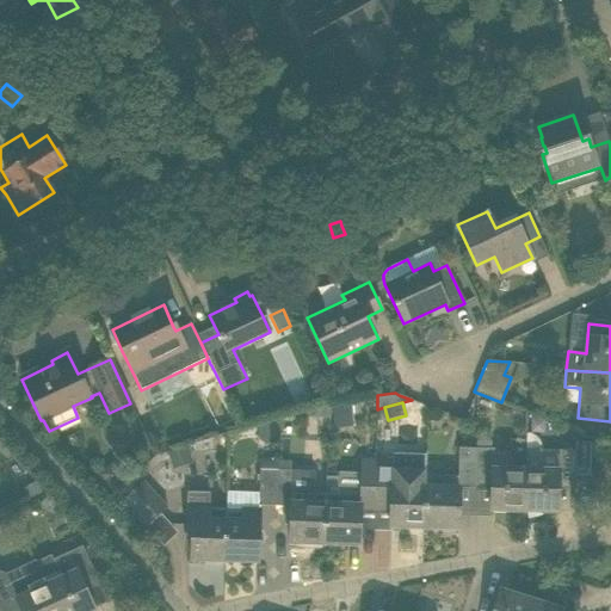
[(277,419),(258,425),(258,438),(264,444),(277,444),(277,419)]
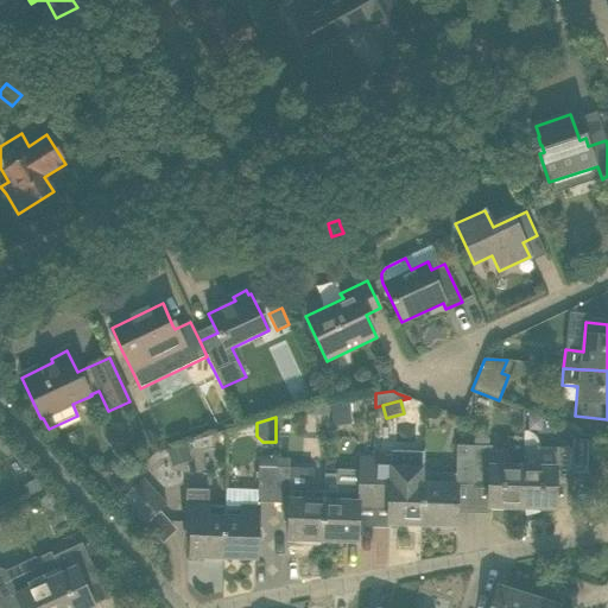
[(524,448),(521,510),(524,510),(527,517),(539,513),(539,510),(555,511),(556,488),(556,485),(570,485),(570,488),(571,488),(572,474),(587,474),(588,441),(574,441),(572,449),(549,448),(538,448),(538,443),(536,439),(533,436),(529,432),(524,432),(524,448)]
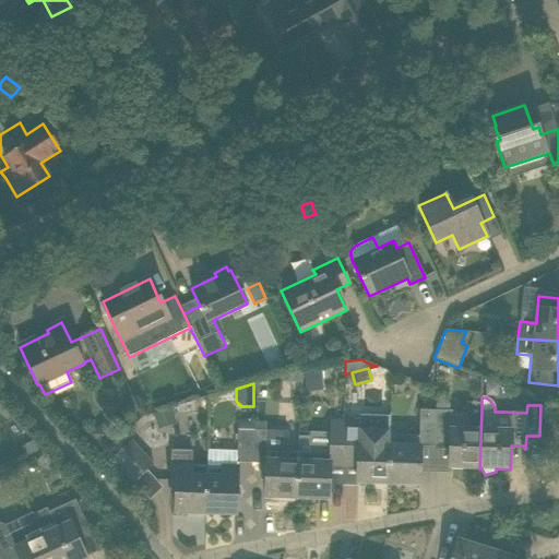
[(418,436),(389,435),(389,448),(388,484),(418,485),(419,447),(435,448),(436,409),(419,409),(418,436)]
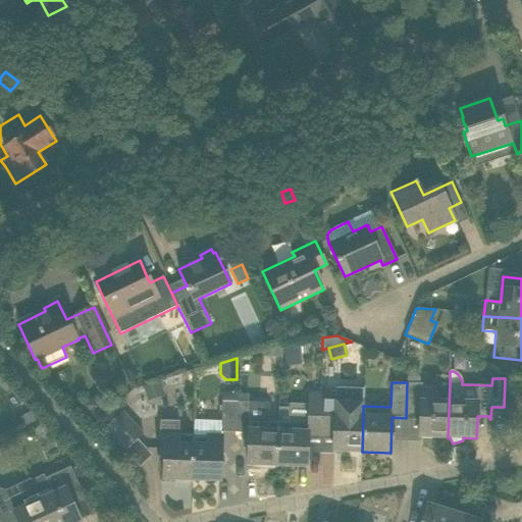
[(422,383),(407,382),(406,418),(420,418),(419,436),(448,437),(450,384),(435,383),(434,399),(421,399),(422,383)]
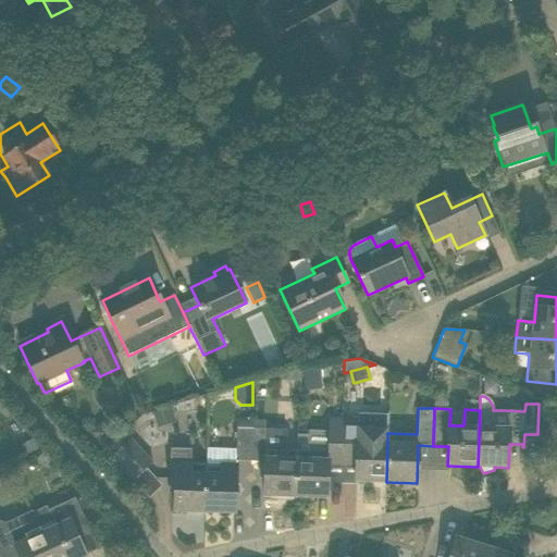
[(359,419),(344,419),(342,466),(357,466),(356,481),(386,482),(387,446),(387,433),(388,415),(359,413),(359,419)]
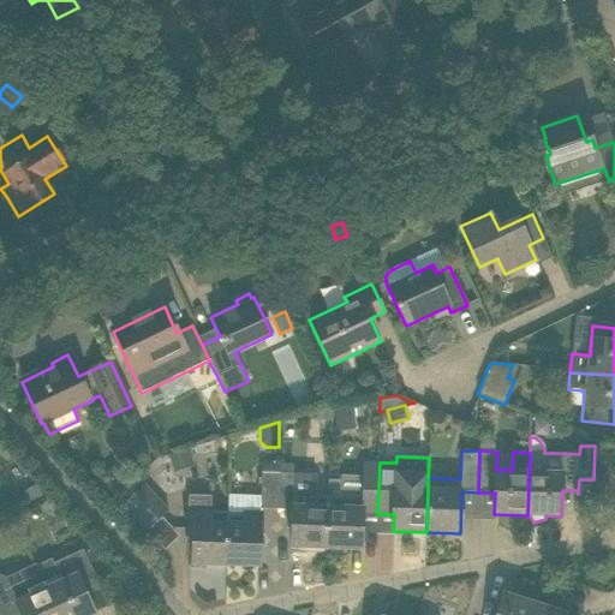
[(377,514),(380,463),(363,461),(362,471),(357,471),(357,482),(346,482),(346,471),(333,470),(332,499),(328,499),(327,525),(326,548),(362,549),(363,513),(377,514)]
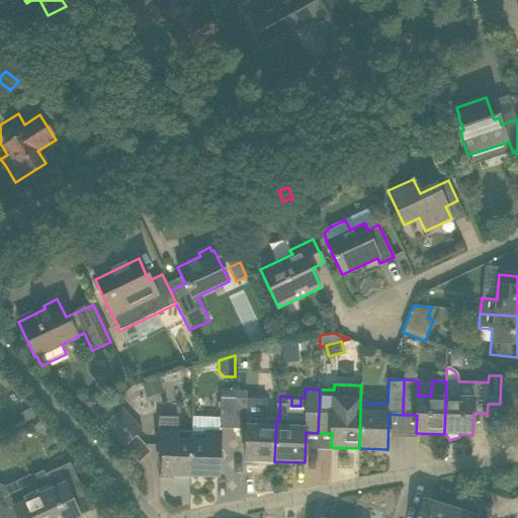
[(105,404),(94,393),(83,403),(94,415),(105,404)]
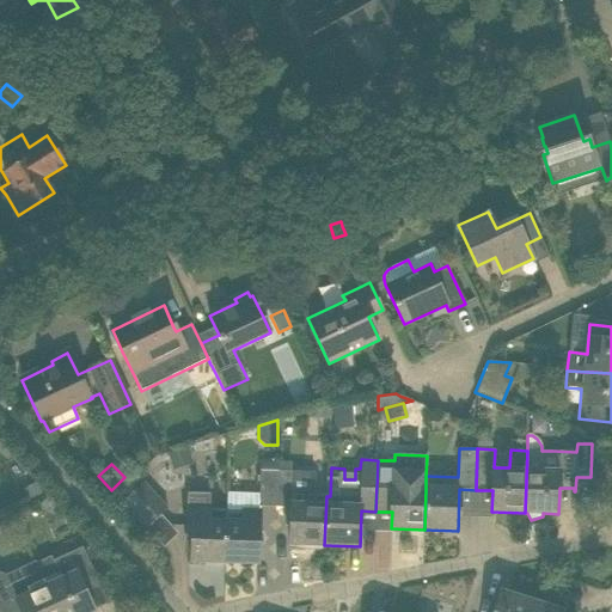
[(258,507),(277,507),(279,471),(259,470),(258,507)]
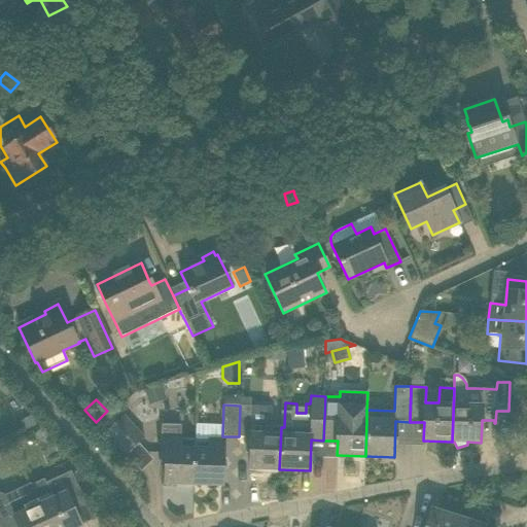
[(249,468),(279,469),(280,450),(281,427),(271,427),(271,420),(252,414),(253,406),(240,406),(239,436),(250,437),(249,468)]
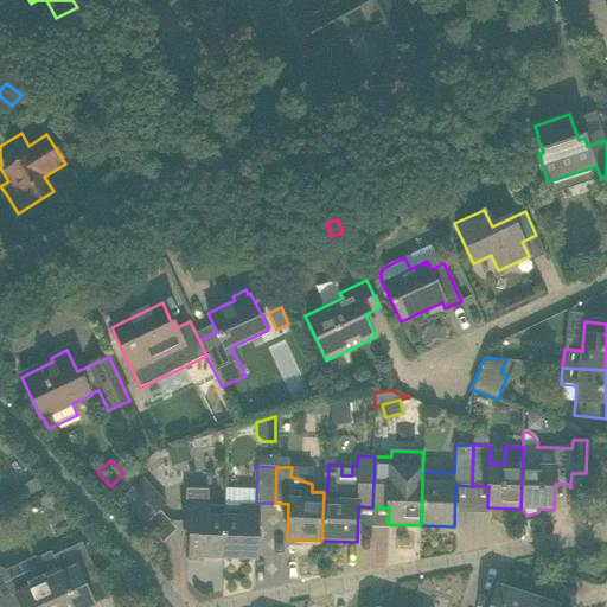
[(36,478),(24,485),(30,496),(42,490),(36,478)]
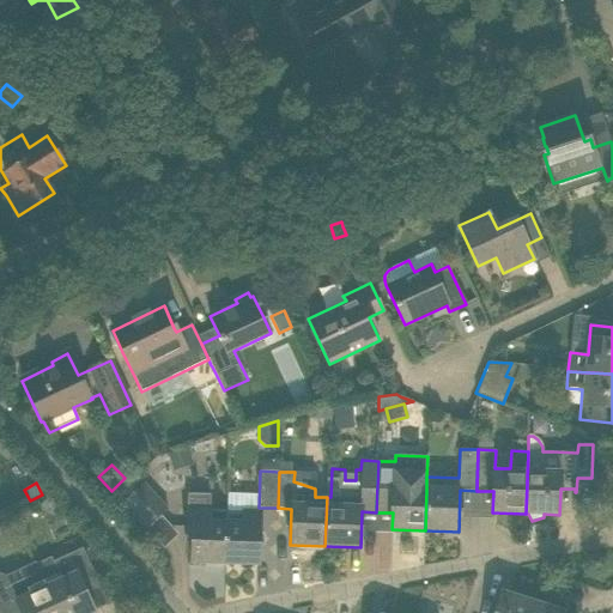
[(122,504),(146,530),(168,510),(143,484),(122,504)]
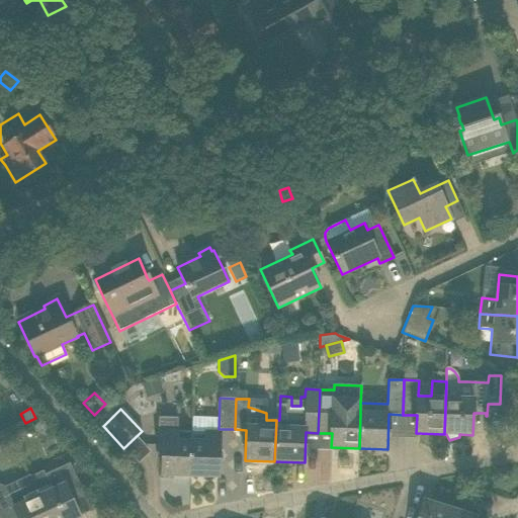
[(162,476),(190,478),(191,431),(179,431),(179,429),(178,429),(178,418),(158,417),(158,431),(165,432),(162,476)]
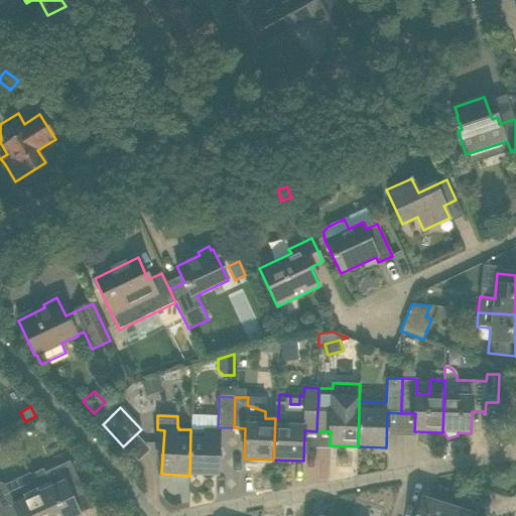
[(190,429),(189,476),(216,477),(219,429),(204,428),(204,430),(190,429)]
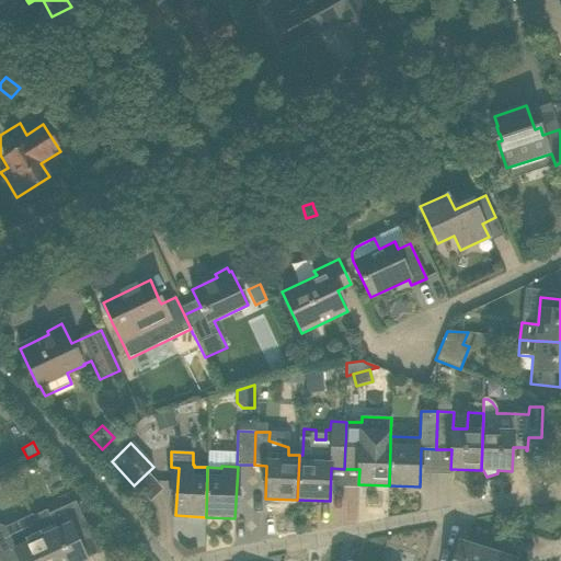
[(137,482),(144,495),(160,487),(153,473),(137,482)]
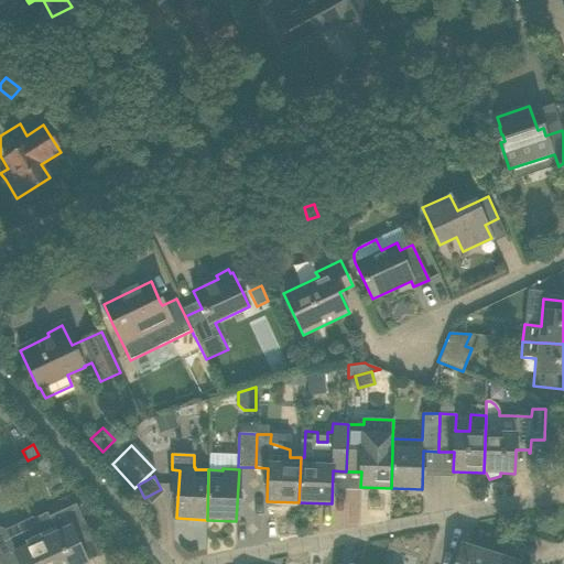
[(56,533),(43,540),(42,540),(53,563),(84,563),(87,563),(77,541),(90,534),(76,505),(49,517),(56,533)]
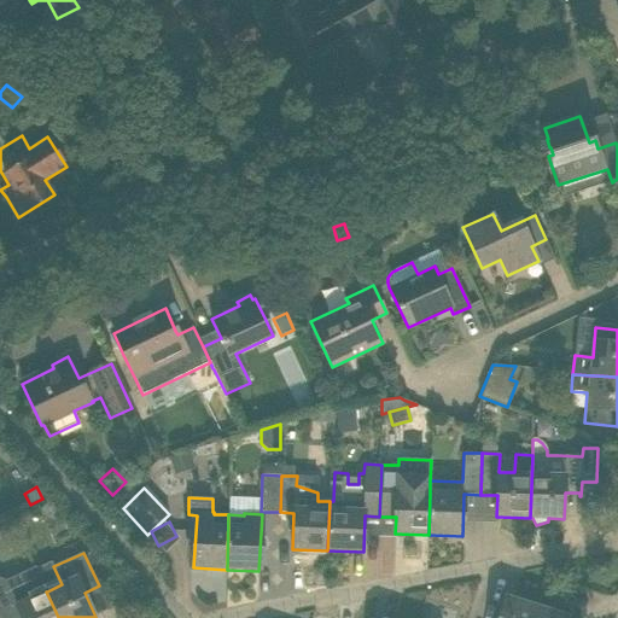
[(0,577),(0,608),(4,617),(58,617),(46,592),(47,592),(36,566),(6,581),(0,577)]
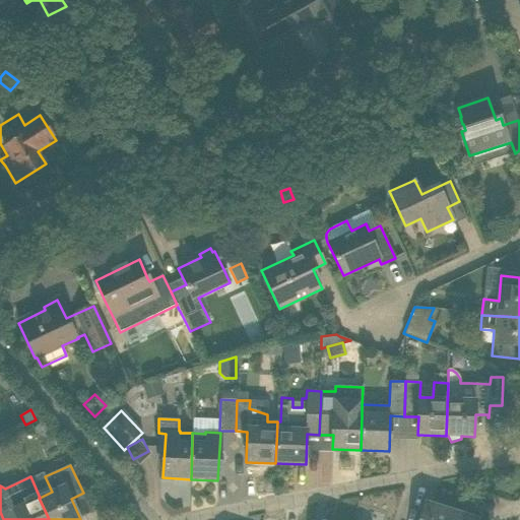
[(450,519),(453,512),(426,503),(419,519),(450,519)]
